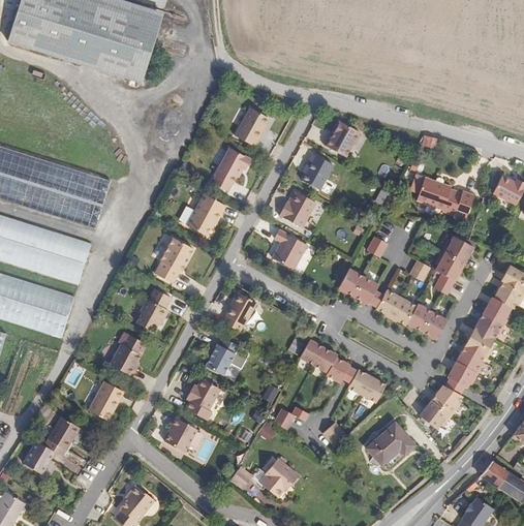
[(16,0),(4,39),(136,81),(157,18),(159,9),(128,0),(16,0)]
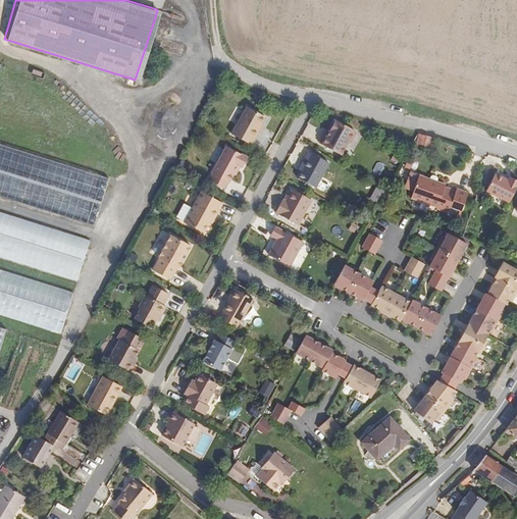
[(260,125),(261,122),(265,115),(247,105),(233,133),(252,144),(260,128),(259,127),(260,125)]
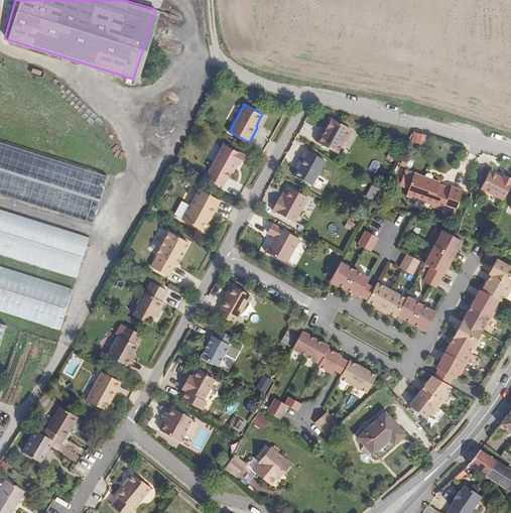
[(347,140),(352,132),(351,129),(332,119),(327,130),(325,132),(324,135),(321,133),(316,142),(338,153),(345,141),(347,140)]
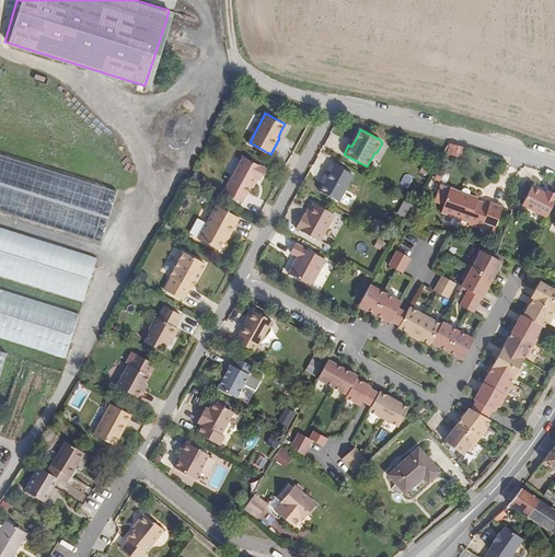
[(463,158),(466,148),(452,143),(450,152),(463,158)]
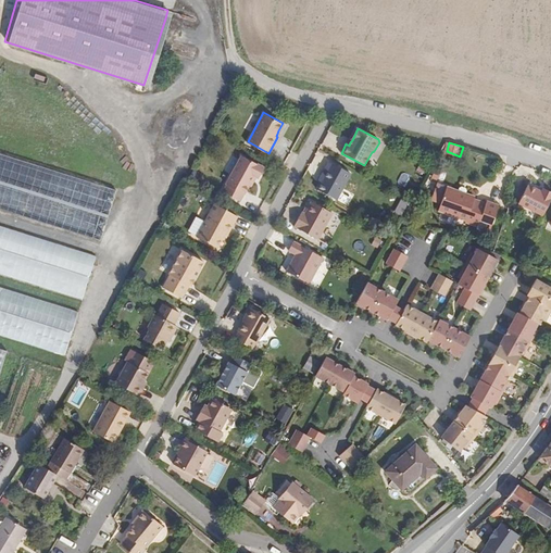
[(109,189),(0,155),(0,211),(94,239),(109,189)]
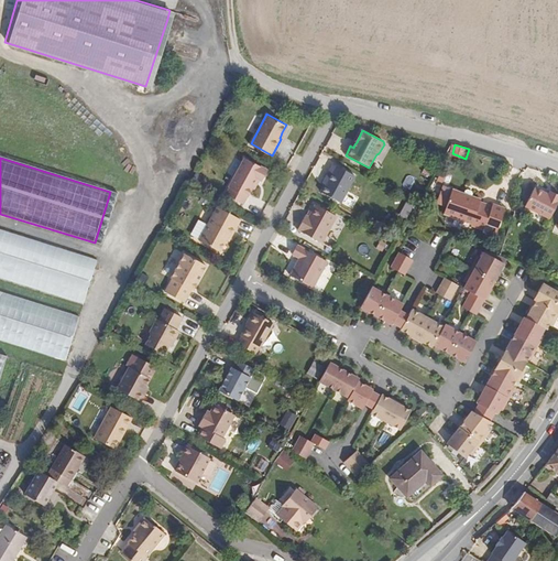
[(255,183),(258,177),(262,180),(267,170),(244,158),(229,186),(229,187),(226,194),(243,203),(252,187),(253,187),(255,183)]
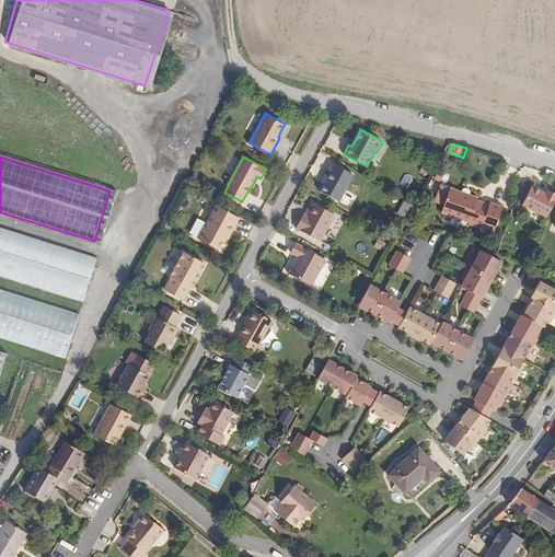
[(427,173),(431,166),(424,162),(420,169),(427,173)]
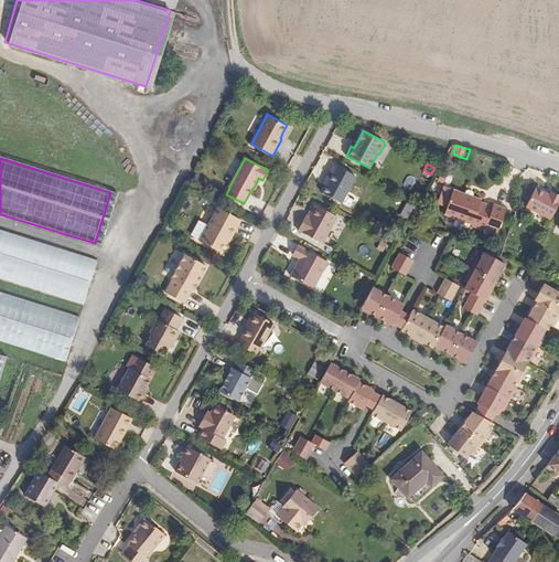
[(342,203),(357,177),(334,165),(326,180),(329,181),(328,183),(326,186),(323,192),(342,203)]
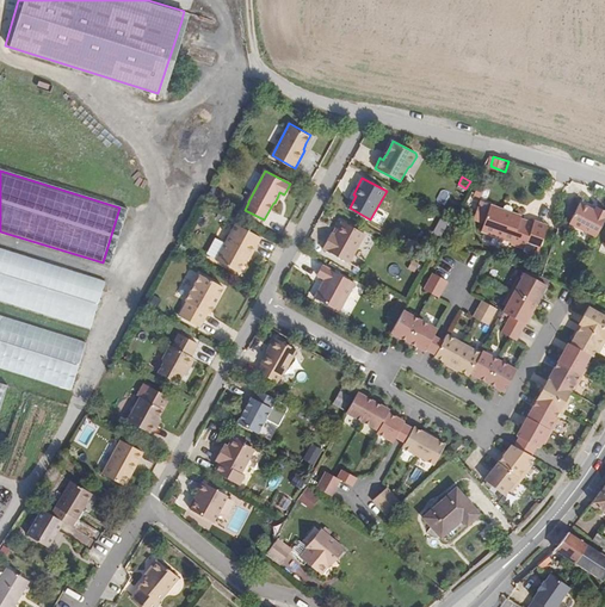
[(216,197),(221,190),(213,185),(209,193),(216,197)]
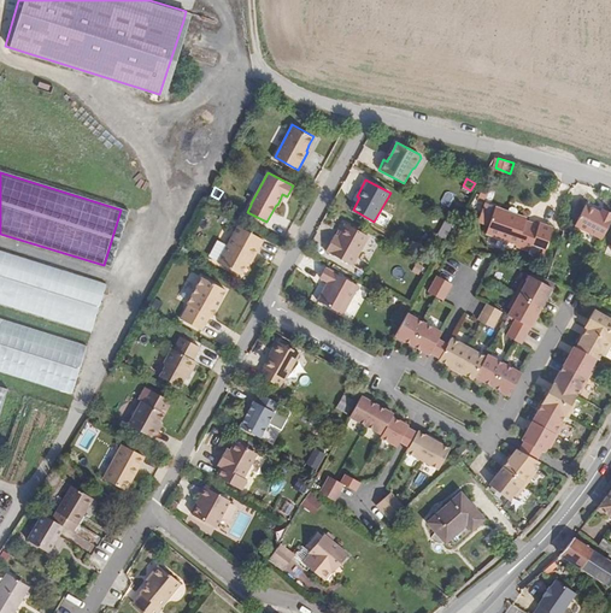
[(474,219),(485,222),(488,200),(479,198),(474,219)]
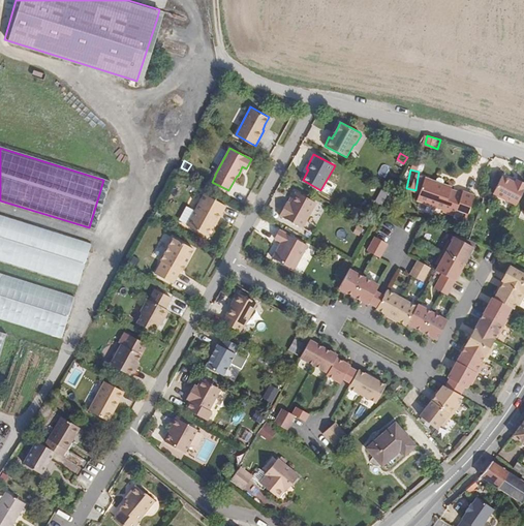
[(514,203),(523,180),(514,176),(512,179),(498,174),(491,192),(514,203)]
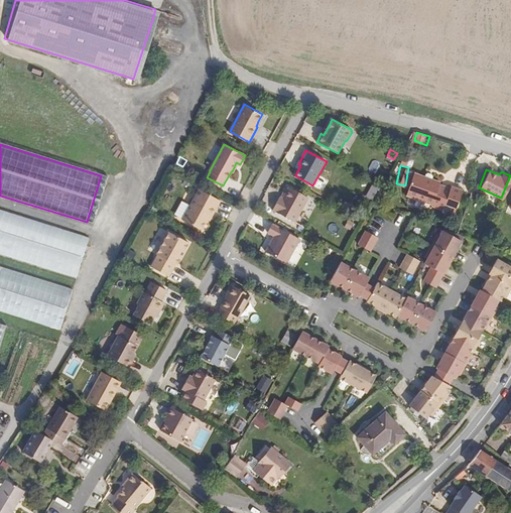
[(453,212),(461,189),(451,185),(451,187),(438,183),(439,180),(414,172),(406,193),(431,203),(431,205),(453,212)]
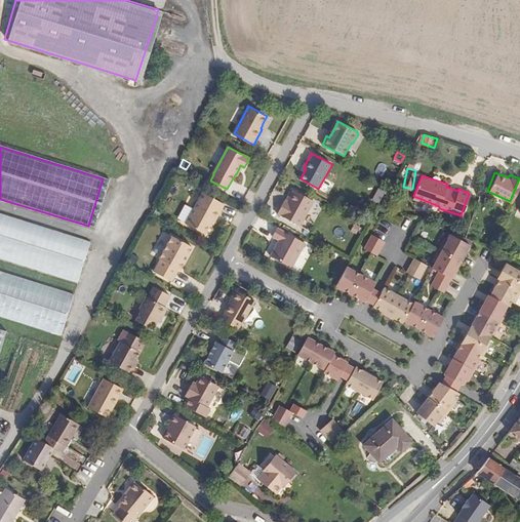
[(302,226),(315,200),(295,190),(290,199),(289,201),(286,199),(278,212),(302,226)]
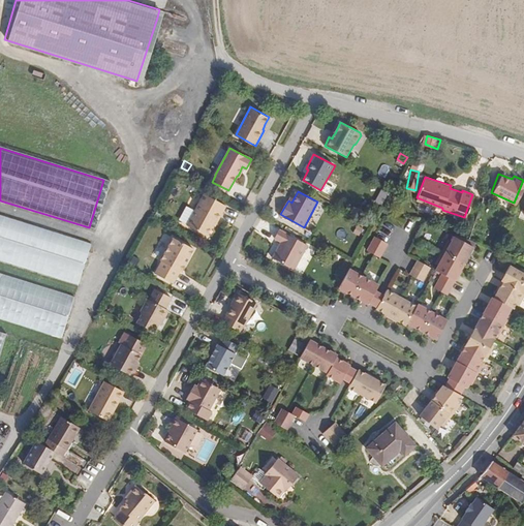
[(217,220),(226,205),(205,193),(187,225),(207,236),(214,222),(215,219),(217,220)]
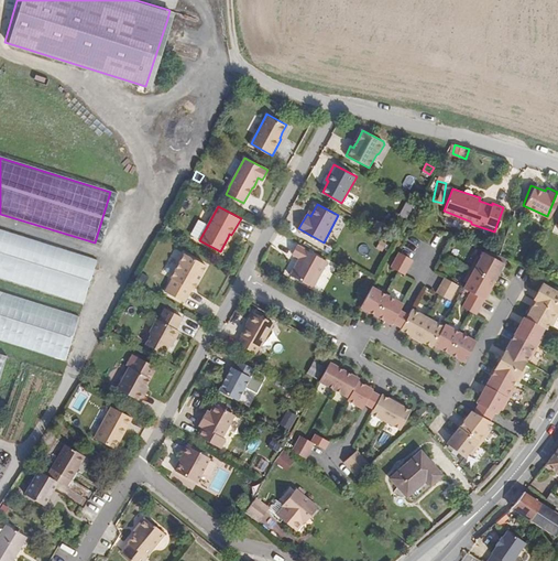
[(170,233),(173,226),(168,223),(164,230),(170,233)]
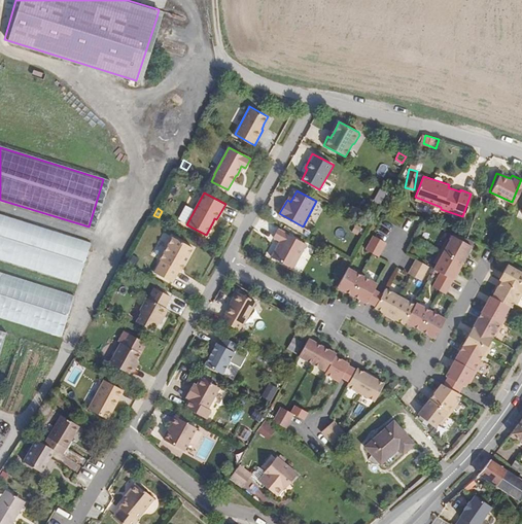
[(53,232),(0,216),(0,260),(71,283),(83,242),(53,232)]
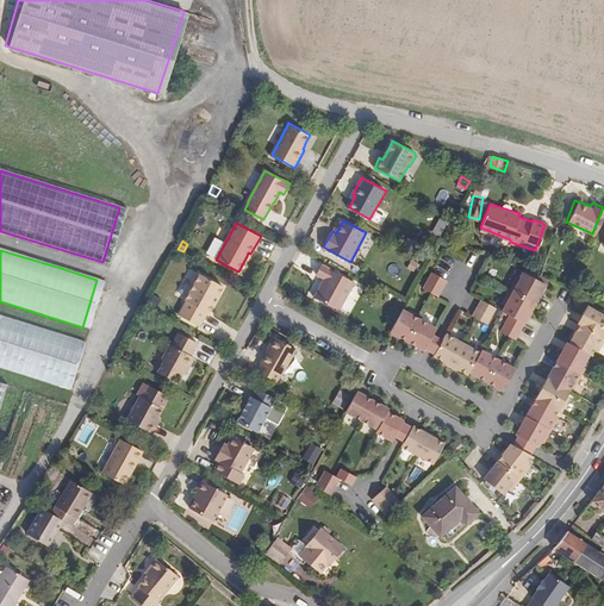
[(340,310),(355,281),(323,264),(317,274),(325,277),(323,281),(315,297),(340,310)]
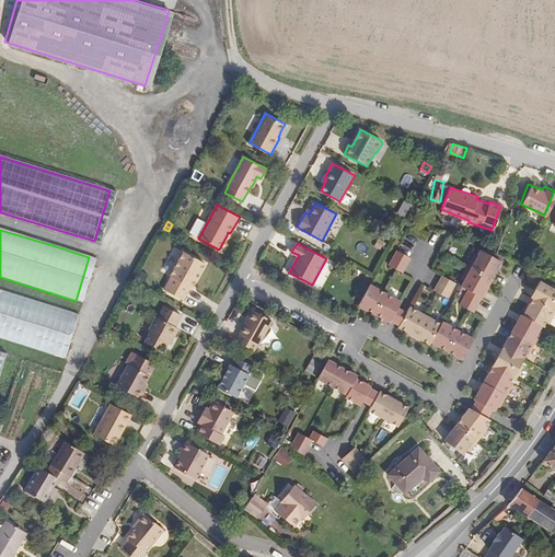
[(406,264),(411,256),(396,248),(392,256),(406,264)]
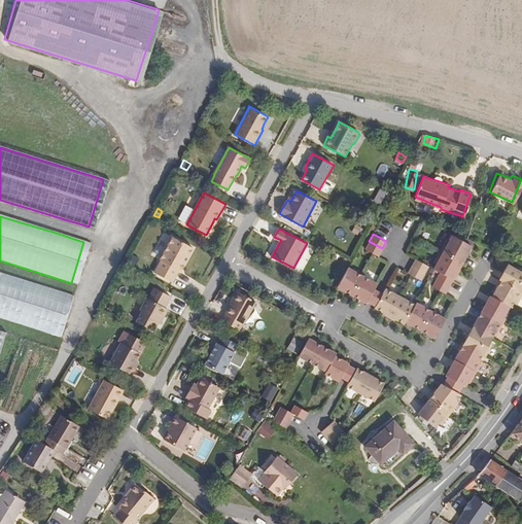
[(466,254),(472,245),(453,235),(450,240),(447,238),(441,250),(462,263),(466,254)]
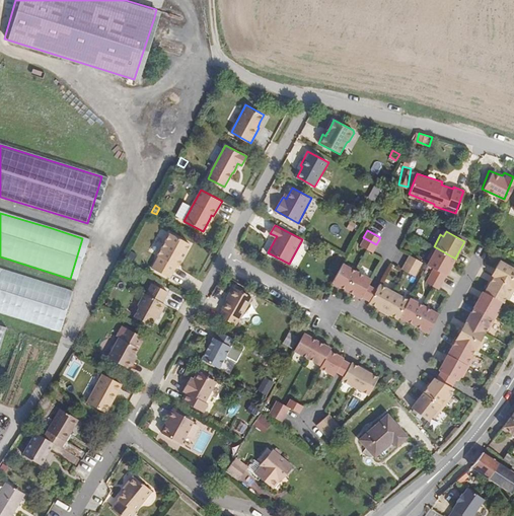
[(185,255),(191,244),(170,232),(158,255),(159,256),(152,268),(170,278),(176,266),(178,267),(185,255)]
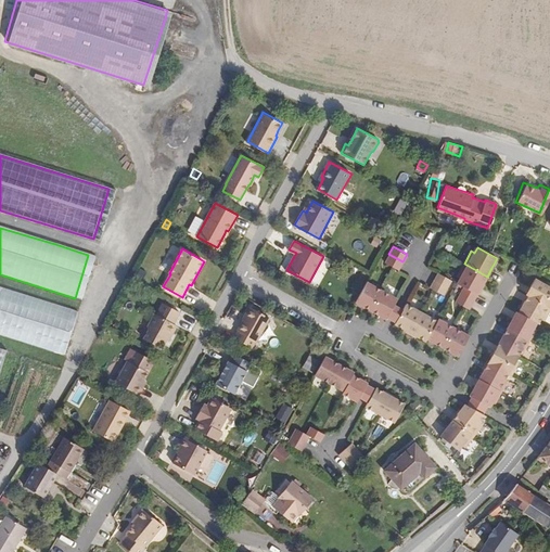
[(403,261),(388,254),(385,261),(398,269),(403,261)]
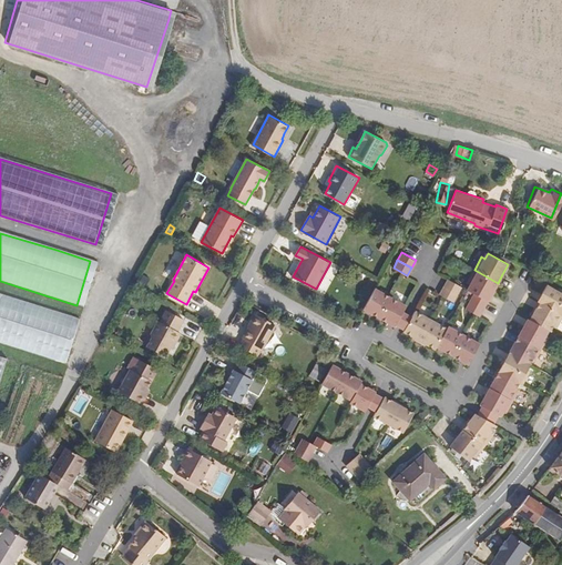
[(492,292),(498,283),(474,270),(467,282),(470,284),(467,289),(474,293),(488,301),(492,292)]
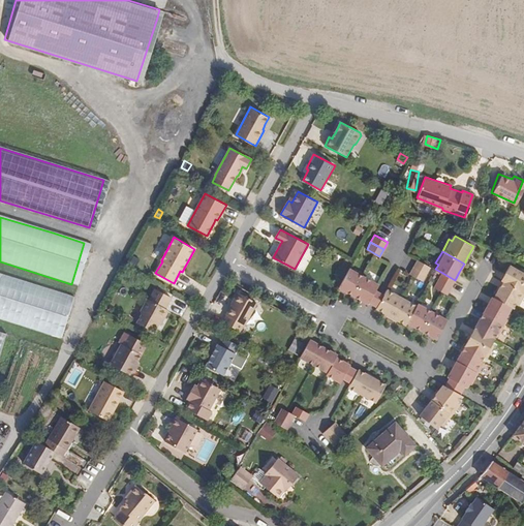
[(428,266),(415,258),(412,266),(425,272),(428,266)]
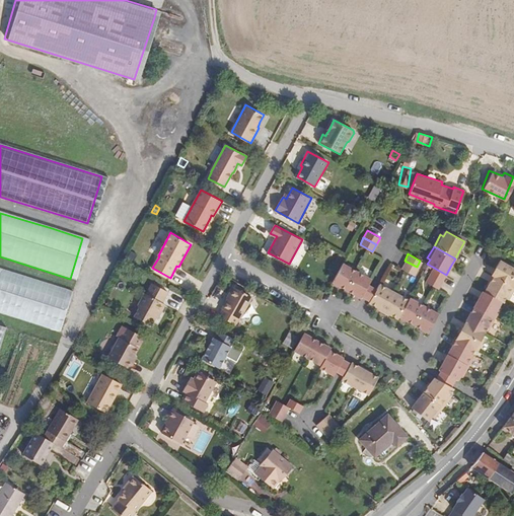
[(513,267),(500,260),(496,267),(492,274),(494,275),(513,285),(513,267)]
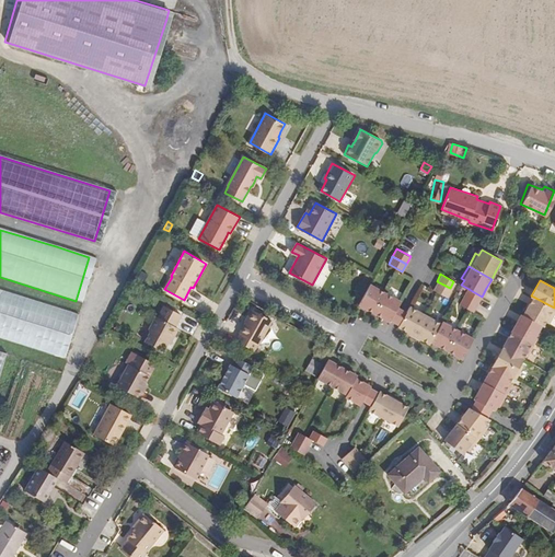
[(450,288),(437,281),(432,289),(446,296),(450,288)]
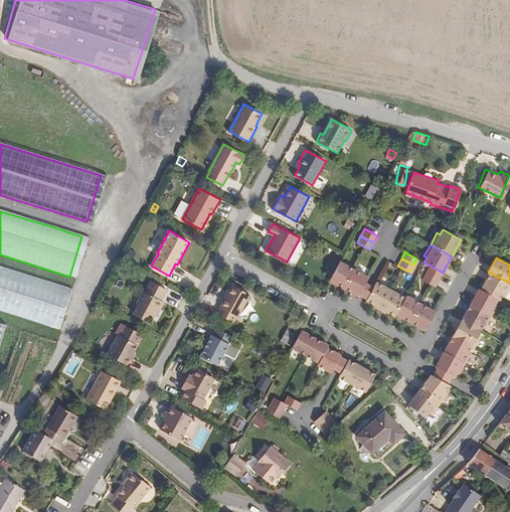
[(343,287),(353,269),(340,261),(330,280),(336,283),(343,287)]
